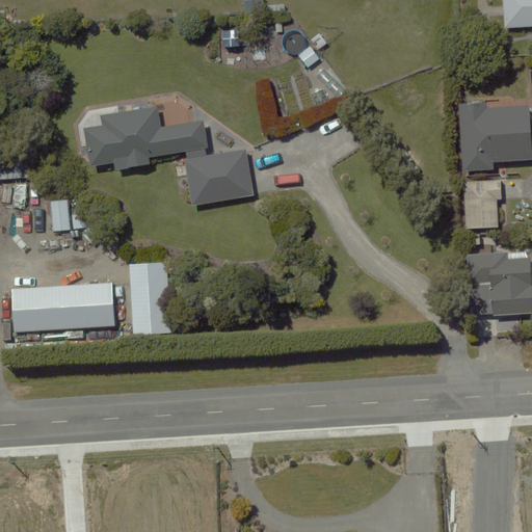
[(531,0),(504,0),(505,29),(531,28),(531,0)]
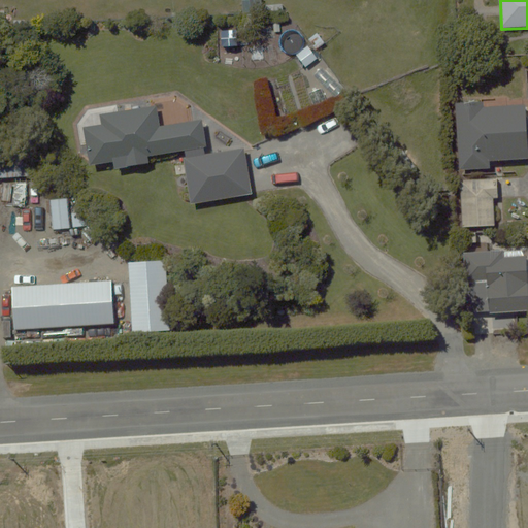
[(479,101),(458,103),(461,169),(492,168),(492,160),(527,158),(527,146),(527,145),(527,109),(480,112),(479,101)]
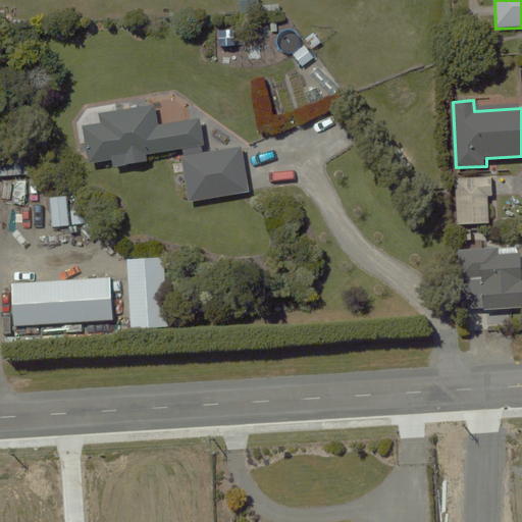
[(81,135),(87,167),(115,162),(116,170),(150,165),(149,157),(206,148),(202,122),(188,124),(185,104),(91,119),(93,132),(81,135)]
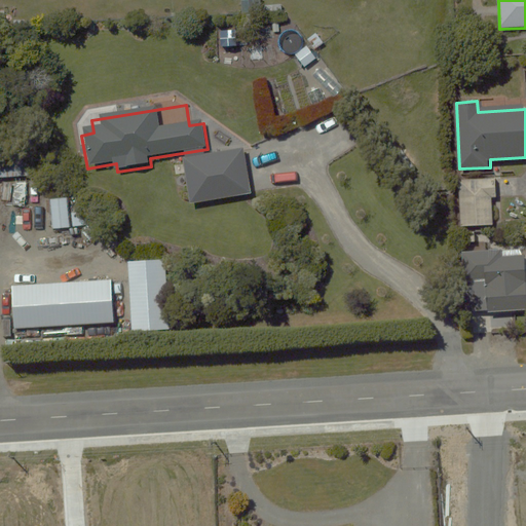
[(181,163),(188,205),(254,194),(247,152),(181,163)]
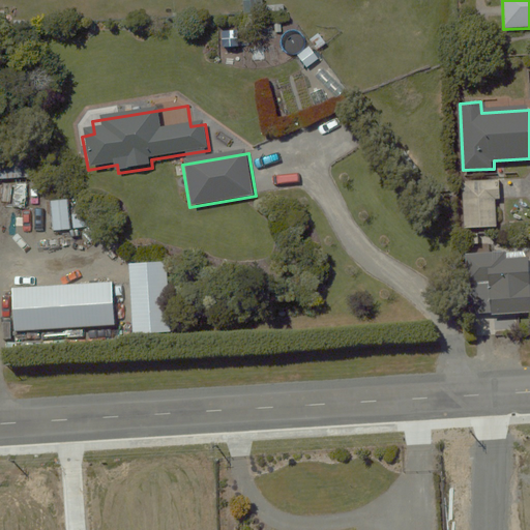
[(497,180),(463,182),(465,228),(499,227),(497,180)]
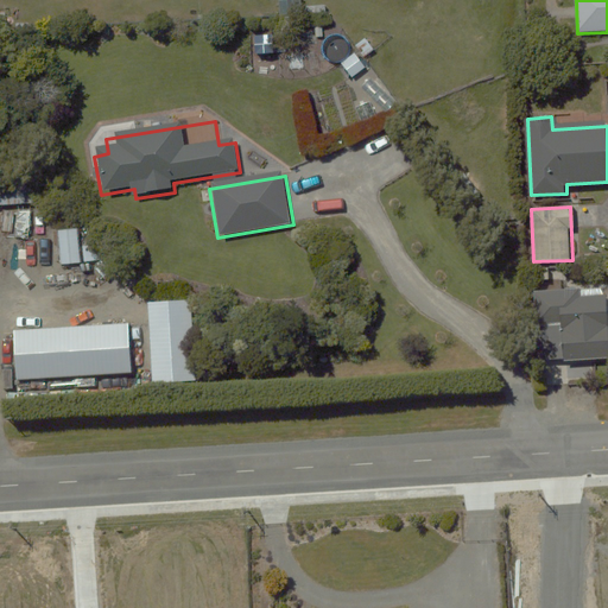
[(81,230),(59,230),(59,265),(81,265),(81,230)]
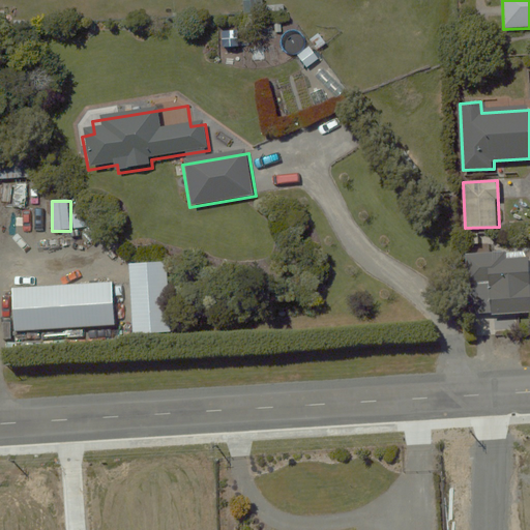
[(529,245),(489,248),(493,316),(529,314),(529,245)]
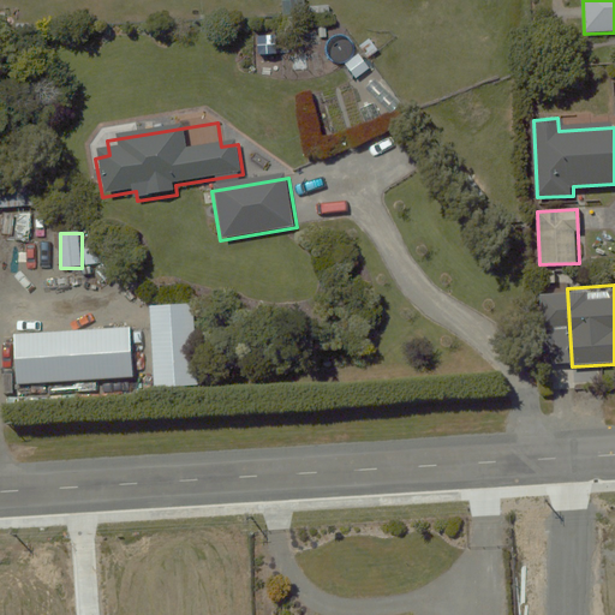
[(198,303),(149,305),(153,388),(202,386),(198,303)]
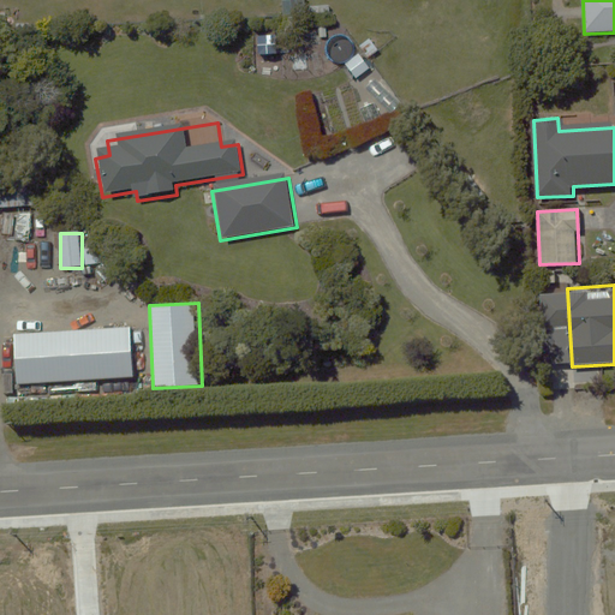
[(131,328),(16,333),(18,389),(133,384),(131,328)]
